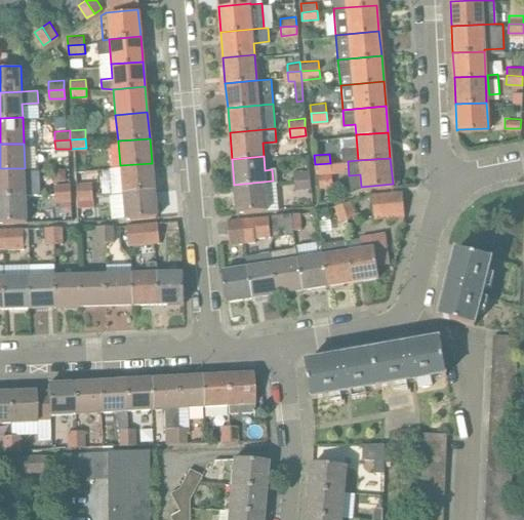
[(122,192),(154,190),(152,163),(120,165),(109,166),(111,192),(122,191),(122,192)]
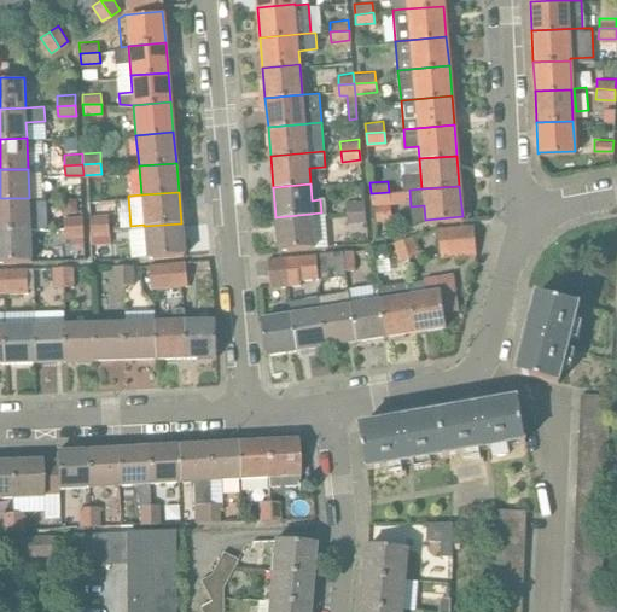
[(371,204),(390,202),(389,192),(371,193),(371,204)]
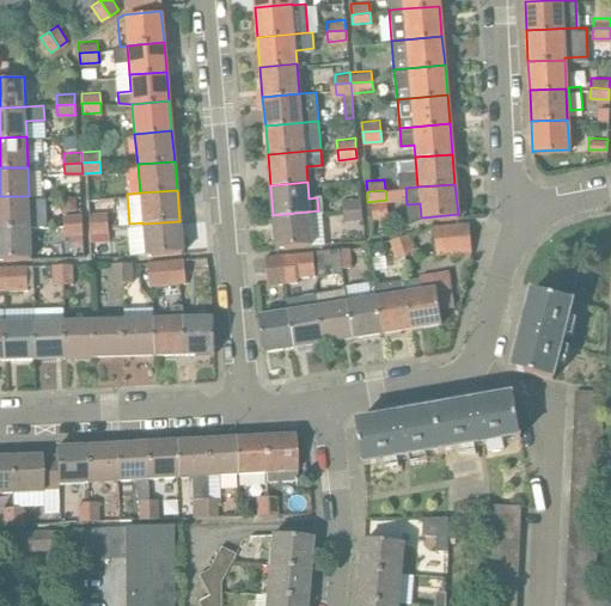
[(0,226),(30,226),(41,226),(40,195),(29,196),(0,196),(0,226)]
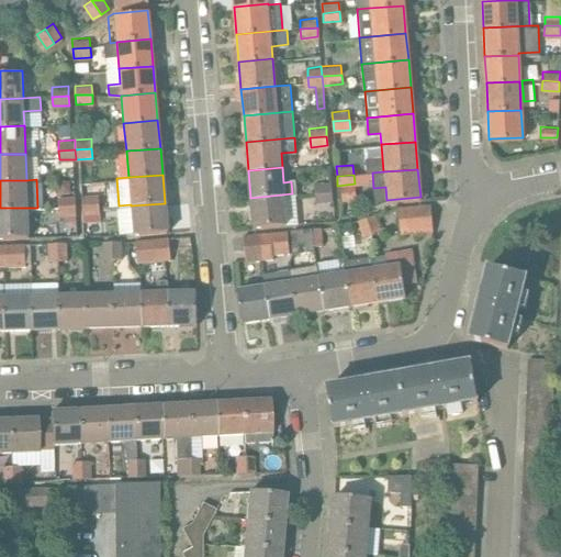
[(314,192),(332,190),(331,181),(313,182),(314,192)]
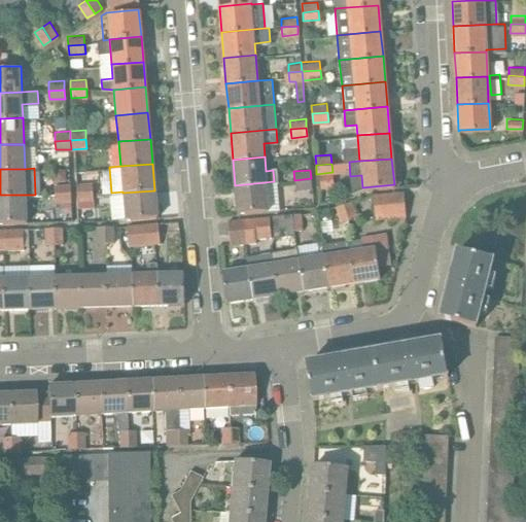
[(295,188),(311,187),(311,178),(294,180),(295,188)]
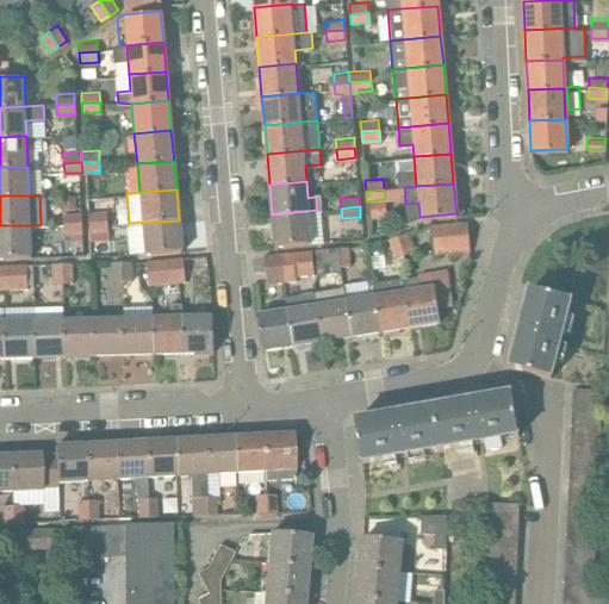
[(88,220),(106,220),(106,210),(88,211),(88,220)]
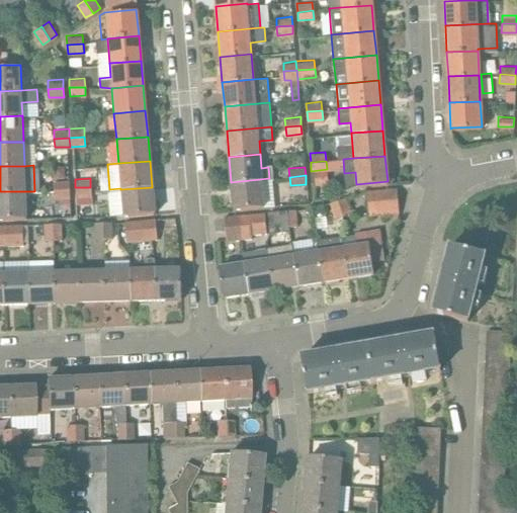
[(233,207),(264,205),(274,204),(272,178),(269,178),(231,182),(233,207)]
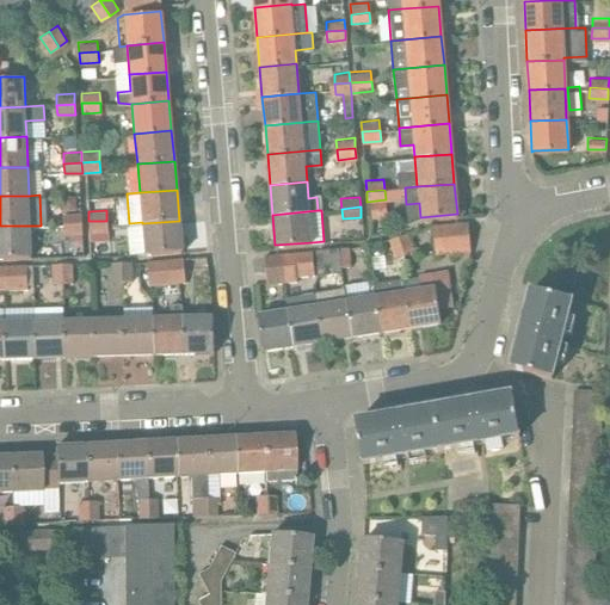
[(63,223),(81,222),(80,211),(62,213),(63,223)]
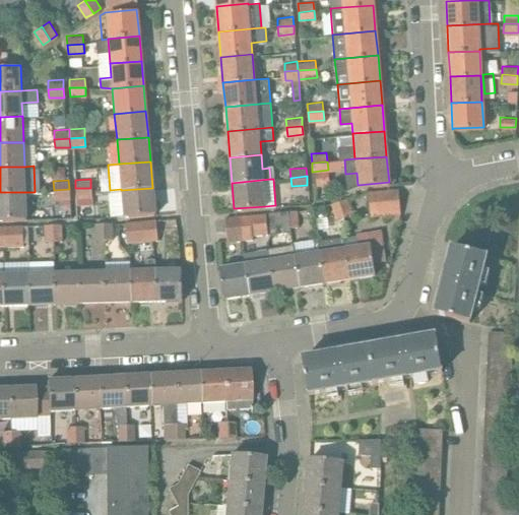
[(369,202),(399,199),(398,187),(368,190),(369,202)]
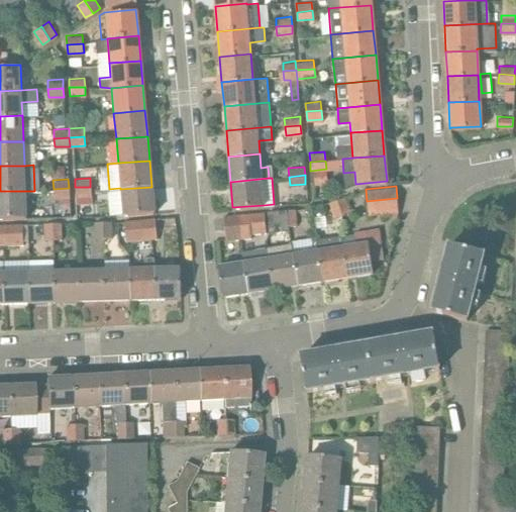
[(76,196),(91,195),(90,187),(75,187),(76,196)]
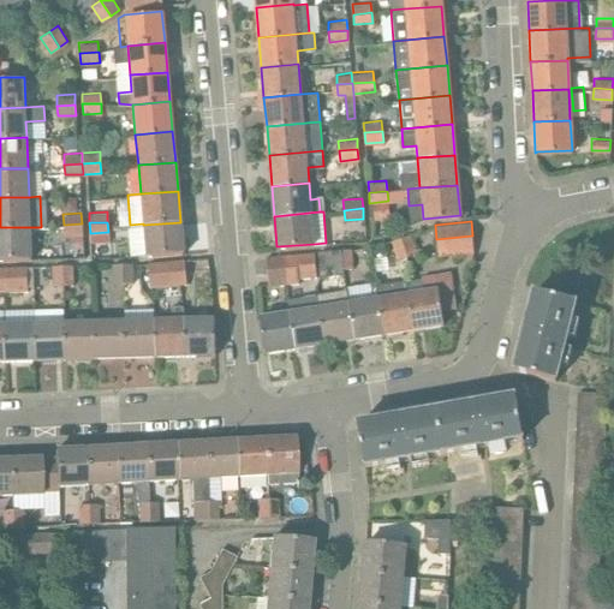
[(143,225),(145,254),(183,251),(180,222),(143,225)]
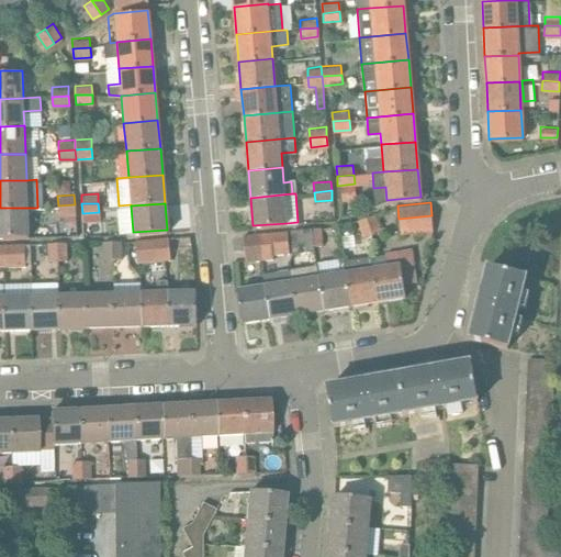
[(58,215),(75,214),(75,204),(58,205),(58,215)]
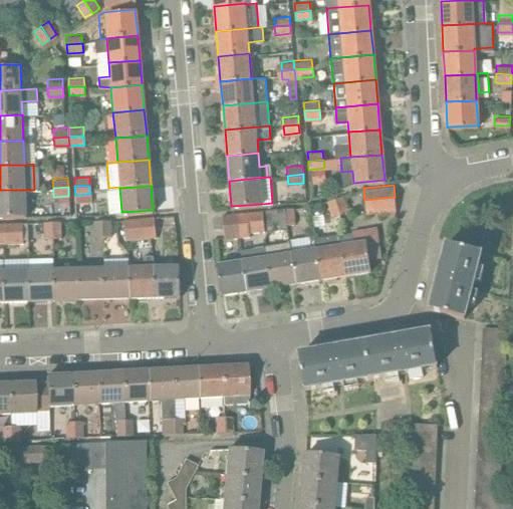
[(0,216),(26,215),(25,190),(0,190),(0,216)]
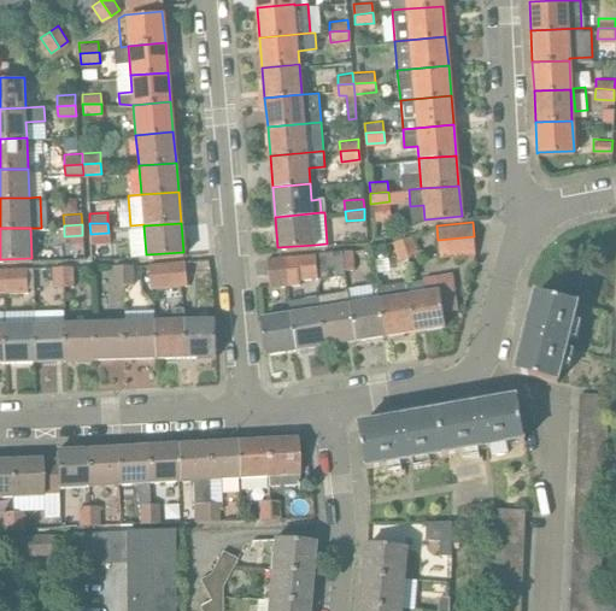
[(408,254),(417,251),(411,234),(402,236),(408,254)]
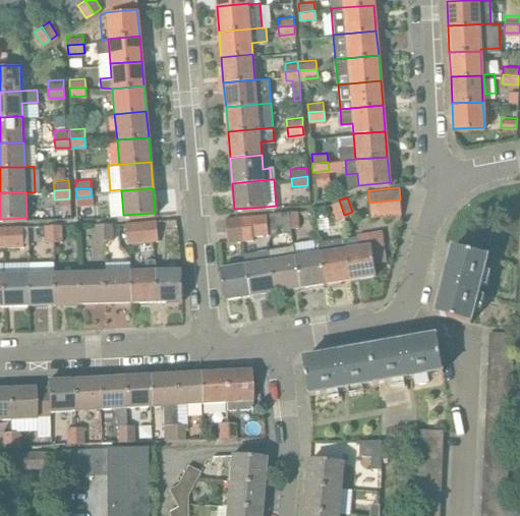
[(336,218),(344,215),(339,199),(331,203),(336,218)]
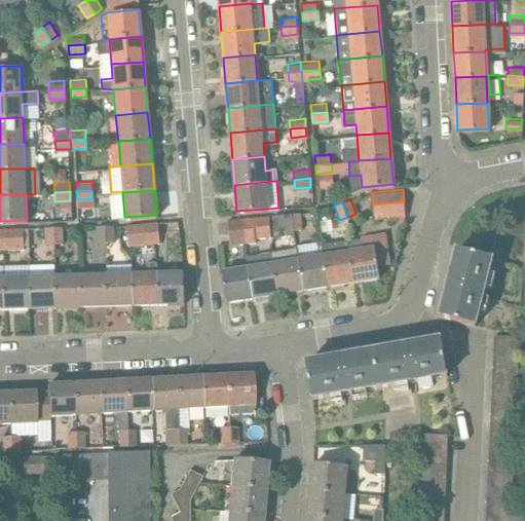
[(374,217),(405,214),(404,201),(373,205),(374,217)]
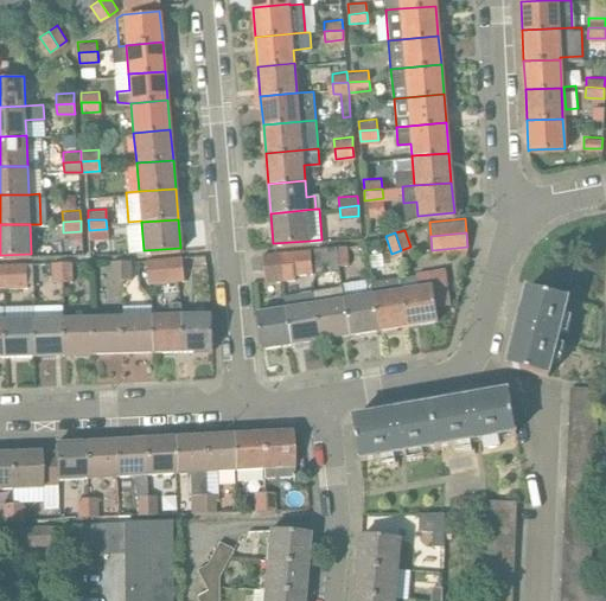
[(338,268),(338,263),(337,244),(313,247),(316,269),(338,268)]
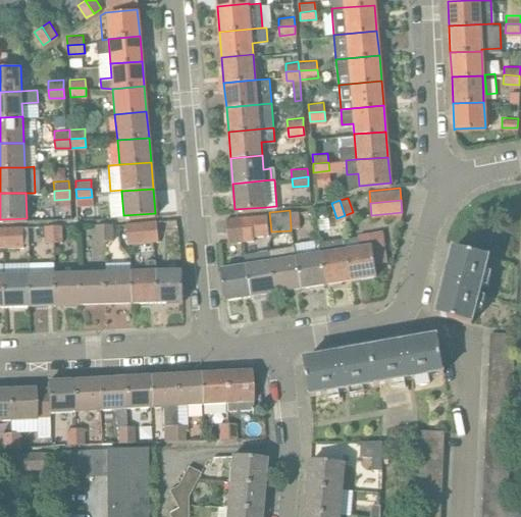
[(291,226),(300,226),(298,210),(290,210),(291,226)]
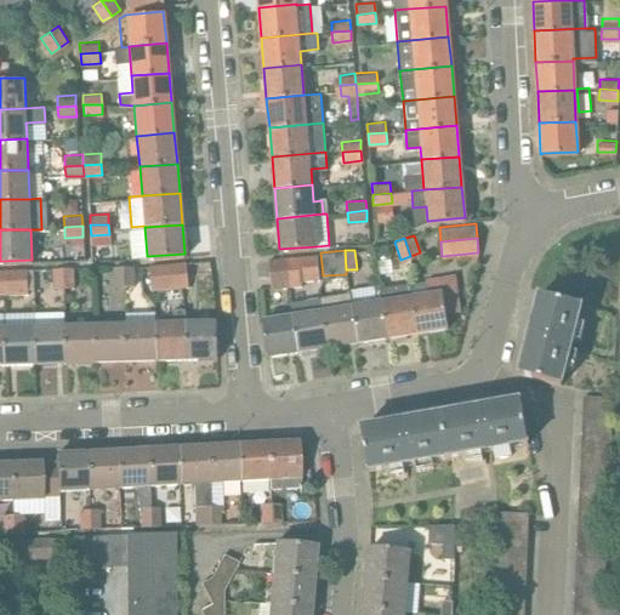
[(300,269),(318,267),(317,252),(268,257),(269,272),(300,269)]
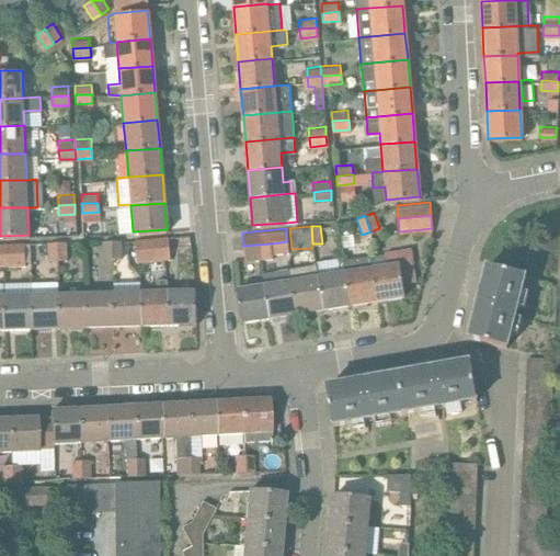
[(152,259),(169,257),(168,235),(134,238),(135,252),(151,251),(152,259)]
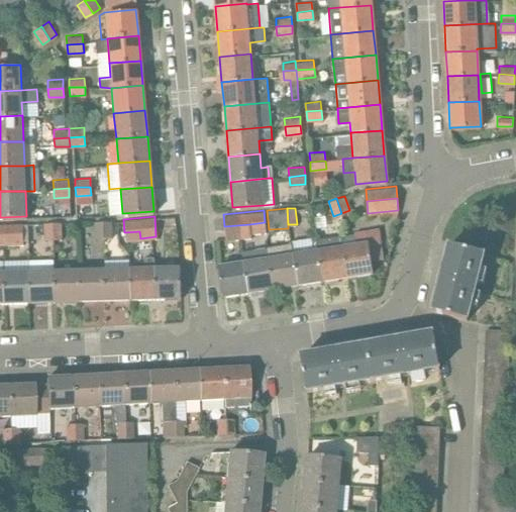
[(94,236),(103,235),(103,220),(94,220),(94,236)]
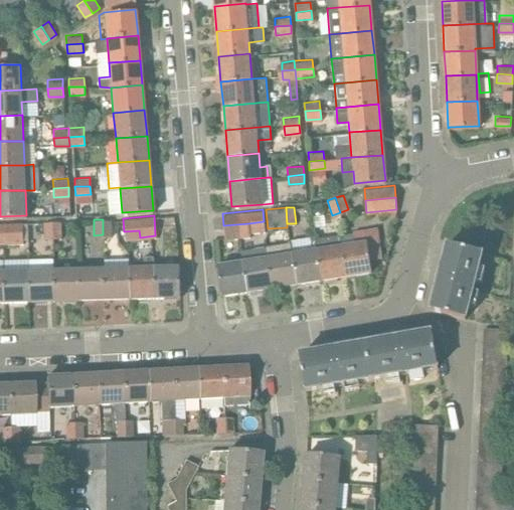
[(103,234),(112,234),(111,219),(103,219),(103,234)]
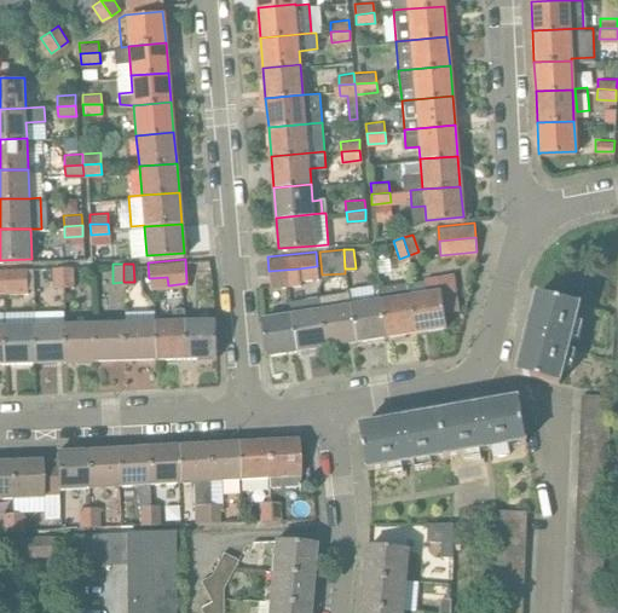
[(53,284),(63,284),(63,265),(52,266),(53,284)]
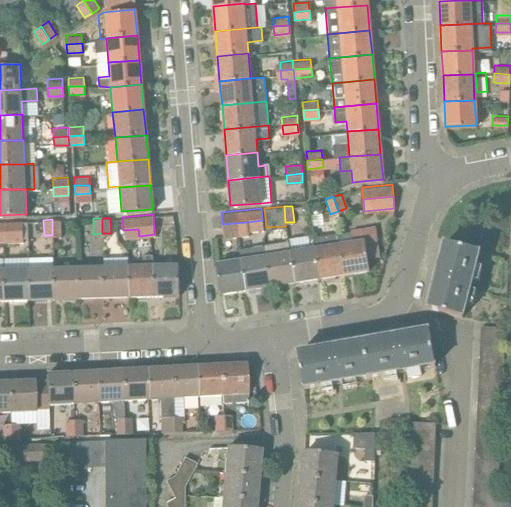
[(52,235),(61,234),(60,219),(52,219),(52,235)]
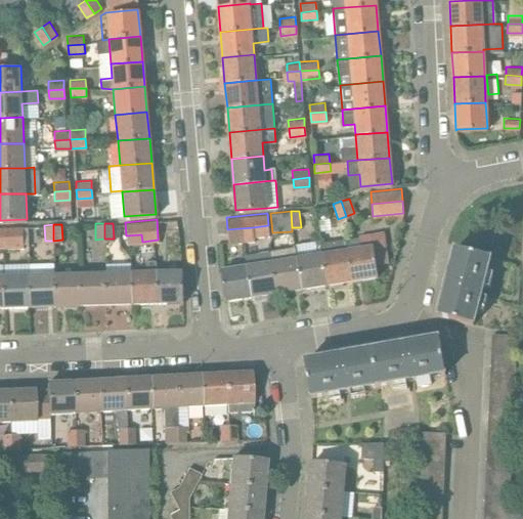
[(7,239),(23,238),(23,225),(0,225),(0,246),(8,246),(7,239)]
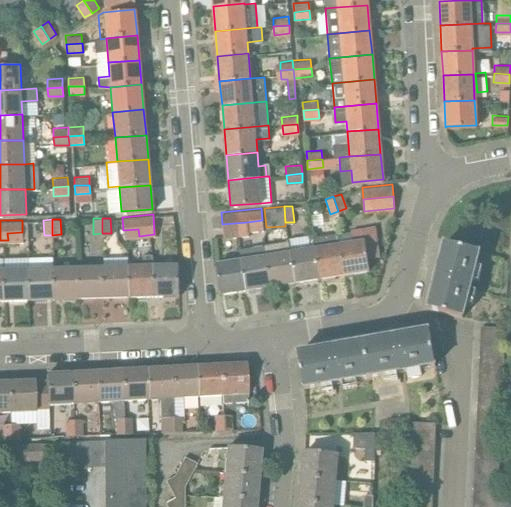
[(248,230),(263,229),(262,220),(247,222),(248,230)]
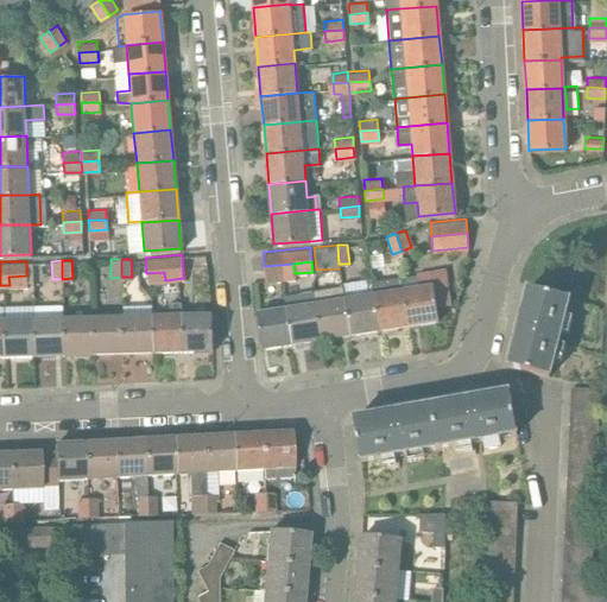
[(295,278),(295,273),(293,264),(264,266),(265,280),(295,278)]
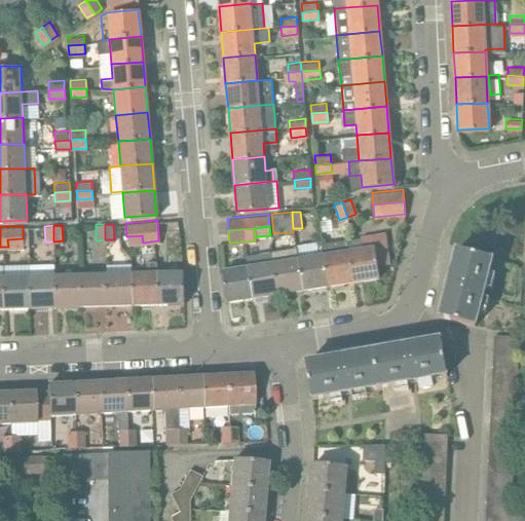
[(347,243),(353,281),(379,277),(377,265),(389,263),(384,231),(360,235),(361,240),(347,243)]
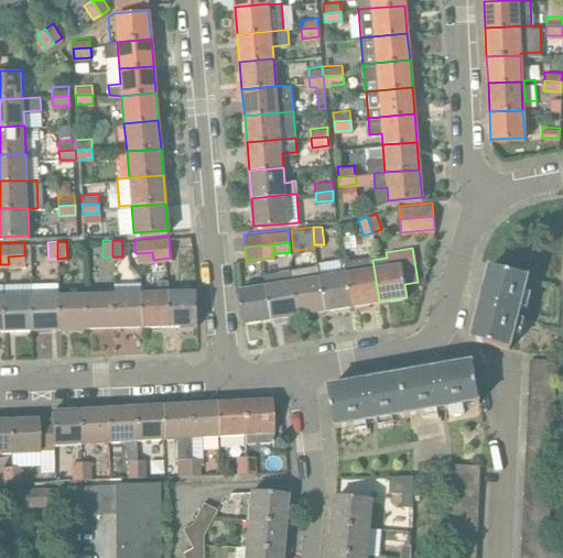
[(137,261),(153,260),(152,252),(136,253),(137,261)]
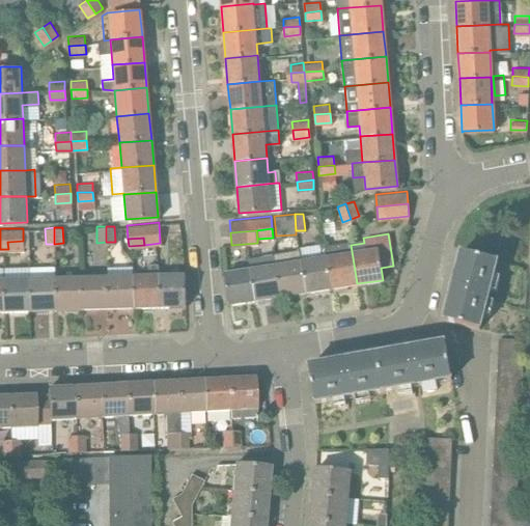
[(8,249),(23,249),(23,241),(7,242),(8,249)]
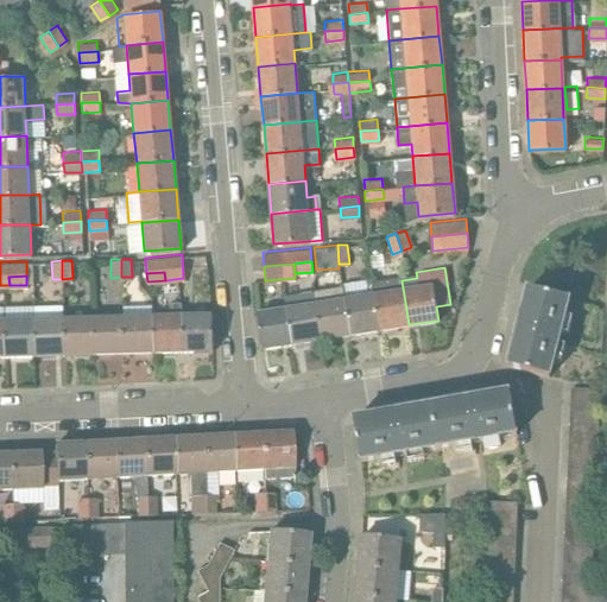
[(409,324),(402,280),(400,276),(371,280),(379,329),(409,324)]
